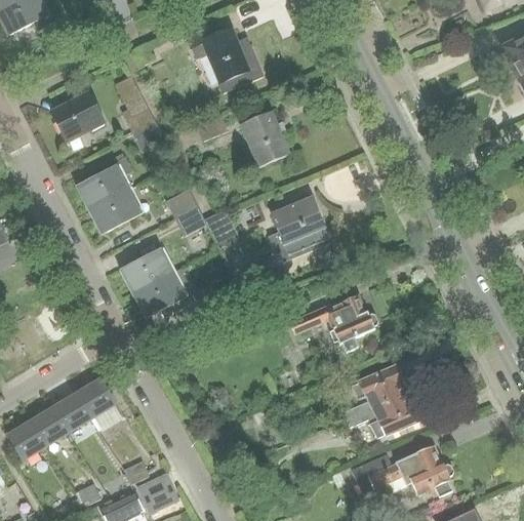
[(0,0),(0,8),(16,0),(0,0)]
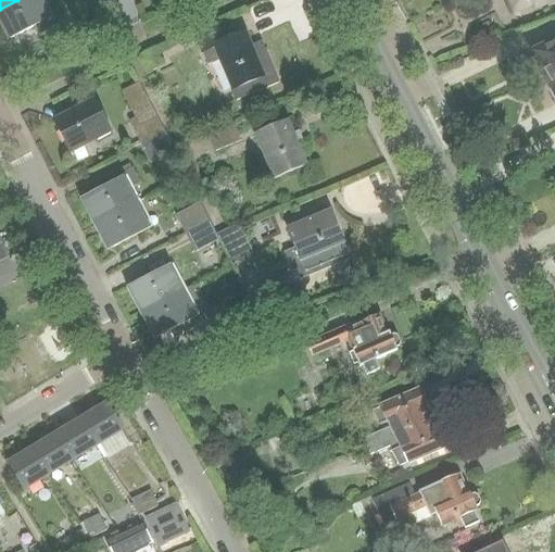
[(17,0),(0,9),(0,13),(11,35),(36,22),(40,32),(54,24),(50,15),(64,8),(60,0),(17,0)]
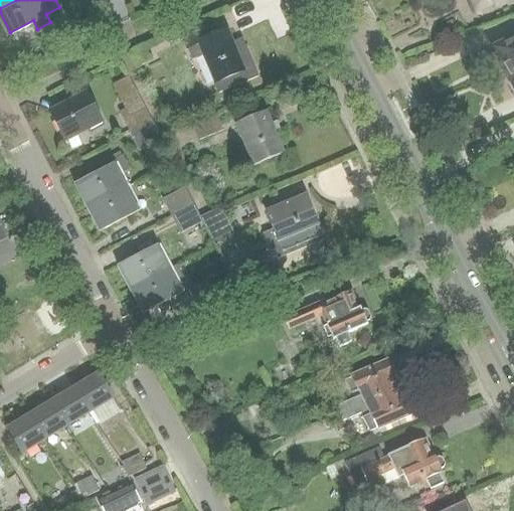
[(470,0),(475,9),(492,0),(494,5),(503,0),(470,0)]
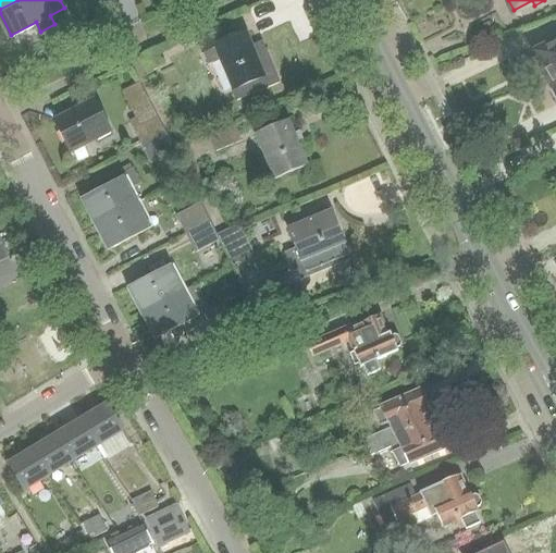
[(230,36),(223,19),(194,32),(201,49),(214,44),(232,87),(236,98),(280,80),(262,39),(251,44),(246,29),(230,36)]
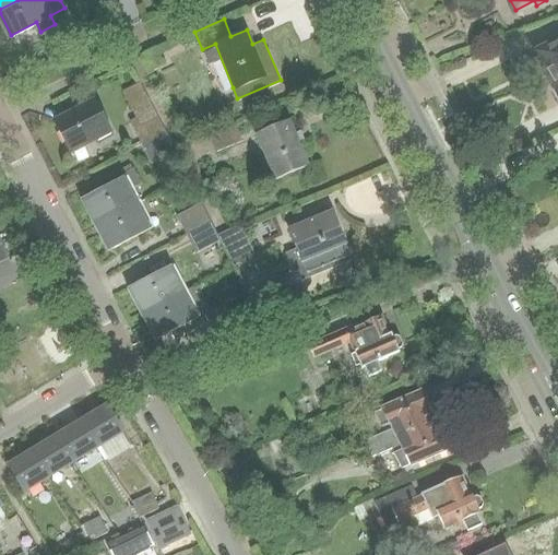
[(547,75),(557,70),(557,38),(534,50),(547,75)]
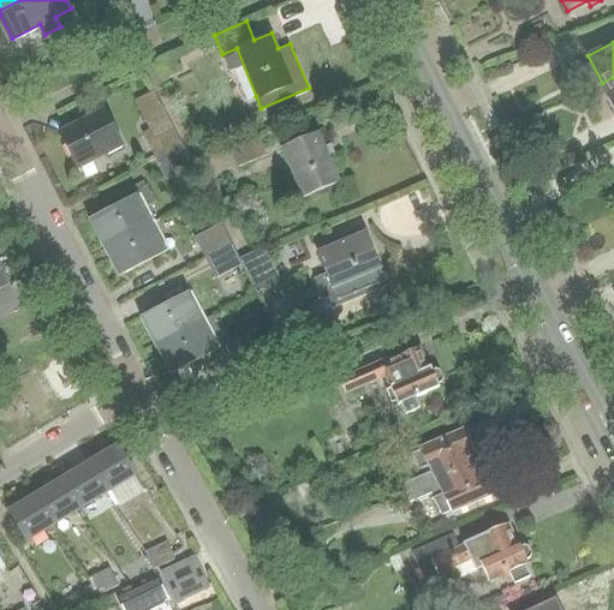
[(180,71),(172,55),(161,61),(168,77),(180,71)]
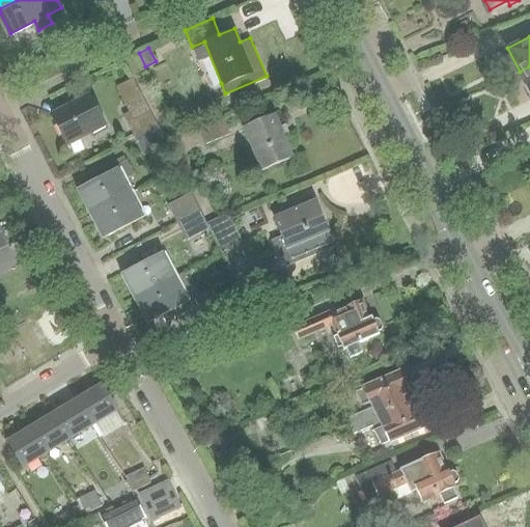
[(529,66),(520,72),(529,92),(529,66)]
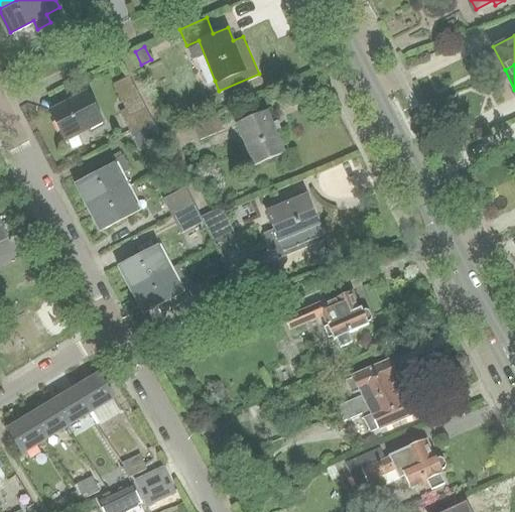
[(131,130),(153,119),(146,106),(130,75),(113,83),(126,107),(120,110),(131,130)]
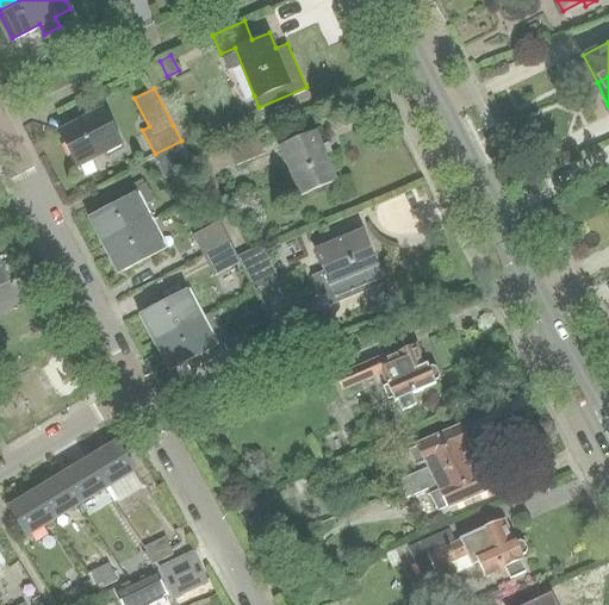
[(104,107),(60,130),(75,161),(119,138),(104,107)]
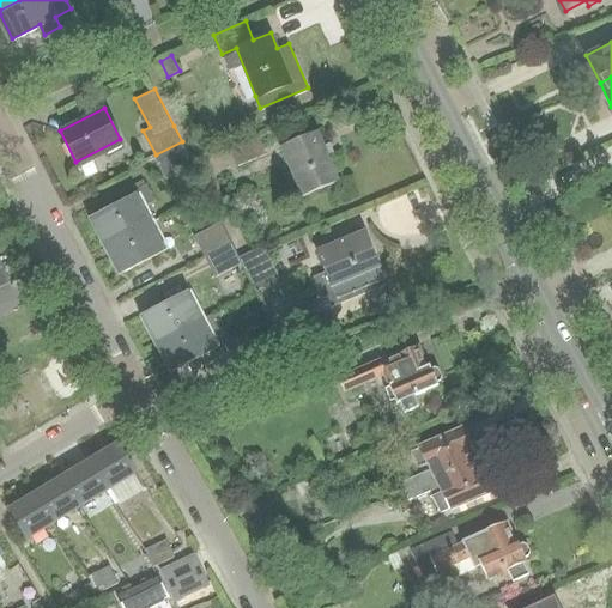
[(256,131),(229,143),(238,163),(265,151),(256,131)]
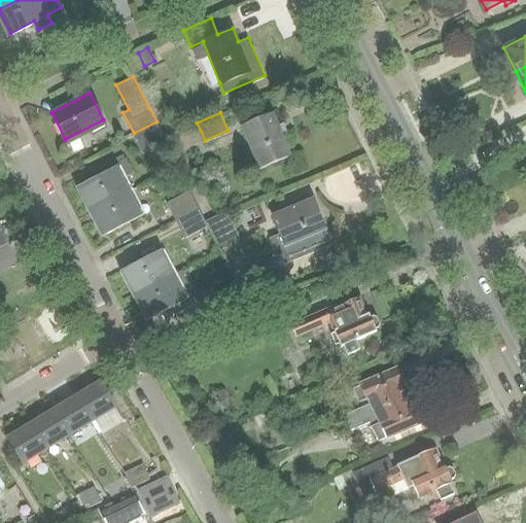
[(290,153),(272,112),(242,125),(258,166),(290,153)]
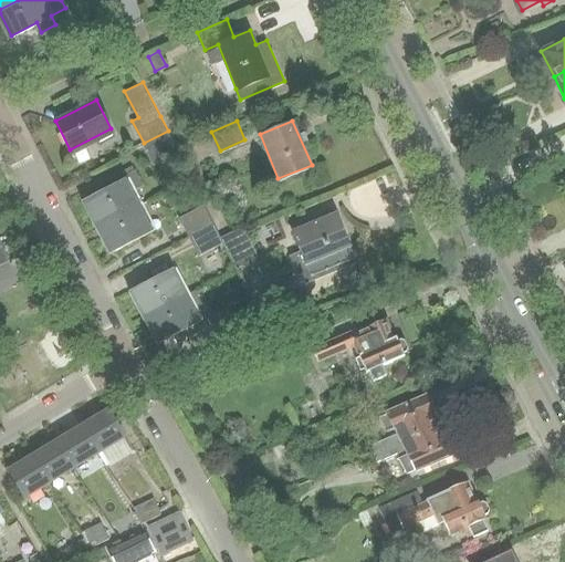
[(168,131),(144,143),(154,163),(178,151),(168,131)]
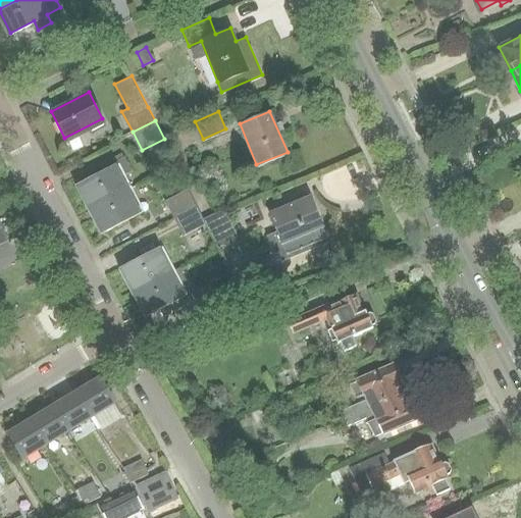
[(79,184),(91,207),(135,184),(128,170),(133,168),(124,154),(112,160),(114,165),(79,184)]
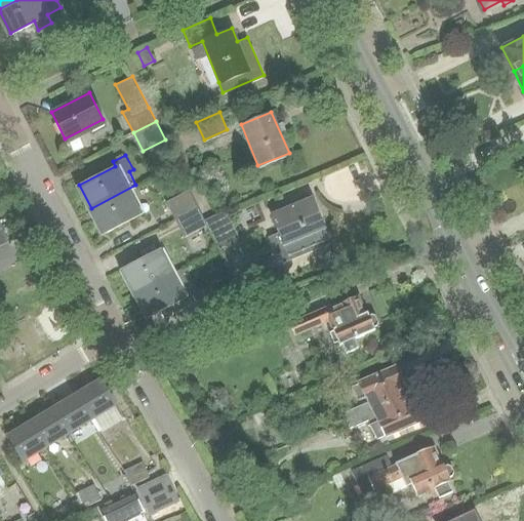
[(150,211),(135,185),(91,208),(105,235),(150,211)]
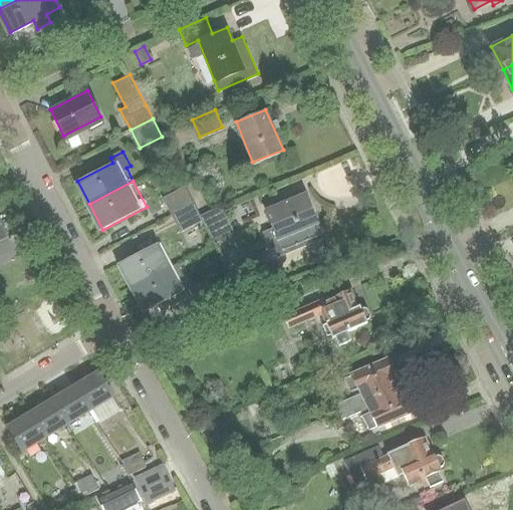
[(163,196),(172,212),(194,201),(185,184),(163,196)]
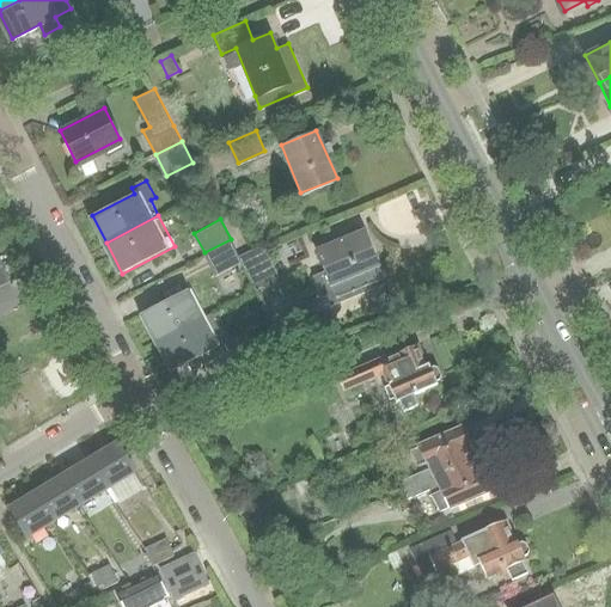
[(383,276),(364,228),(316,247),(324,268),(313,273),(321,290),(325,288),(334,290),(335,295),(383,276)]
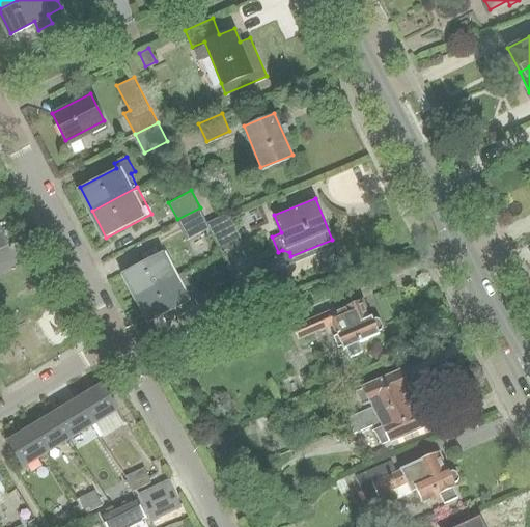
[(208,225),(206,220),(200,207),(177,219),(186,237),(208,225)]
